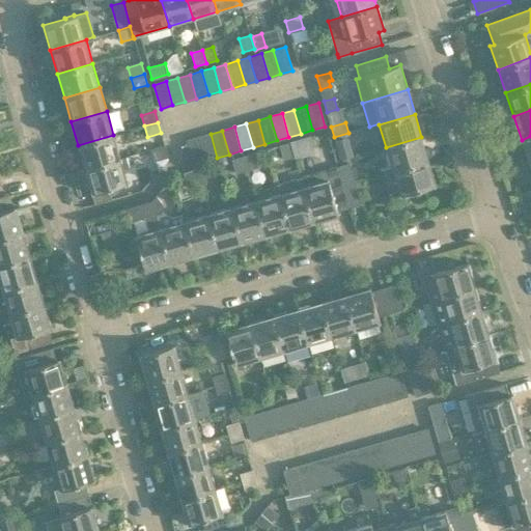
[(352,144),(348,133),(334,137),(337,147),(352,144)]
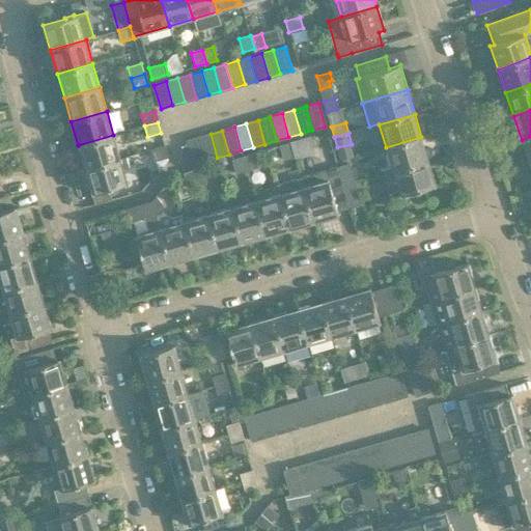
[(198,137),(205,161),(217,158),(211,134),(198,137)]
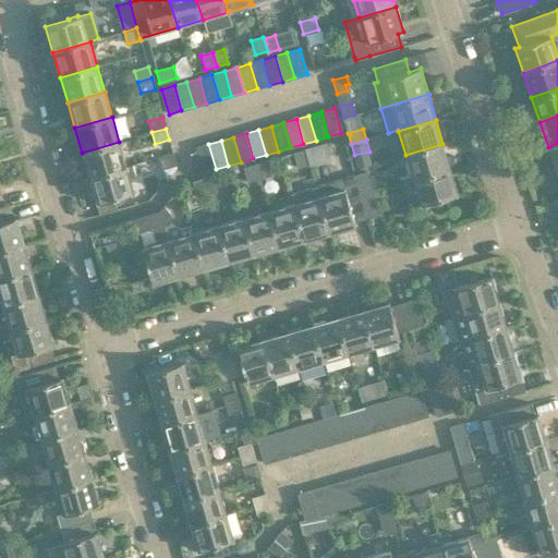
[(82,153),(89,178),(126,167),(119,142),(82,153)]
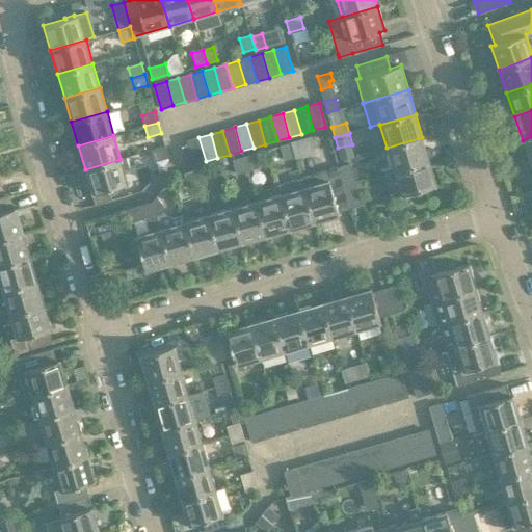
[(531,136),(523,140),(531,164),(531,163),(531,136)]
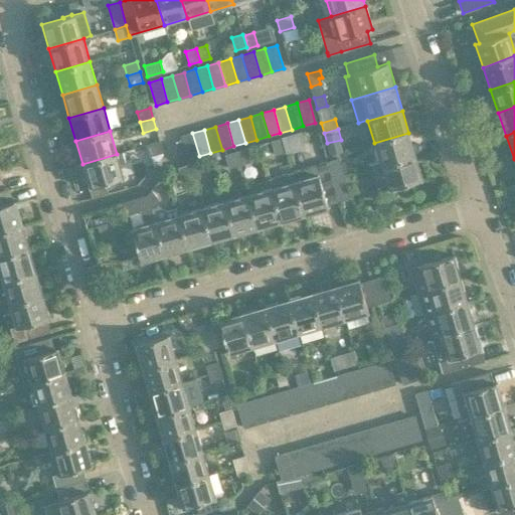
[(199,156),(192,133),(180,137),(187,160),(199,156)]
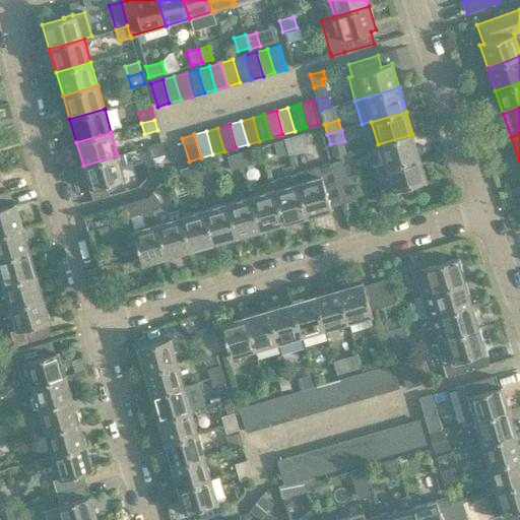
[(419,157),(412,134),(378,144),(385,168),(419,157)]
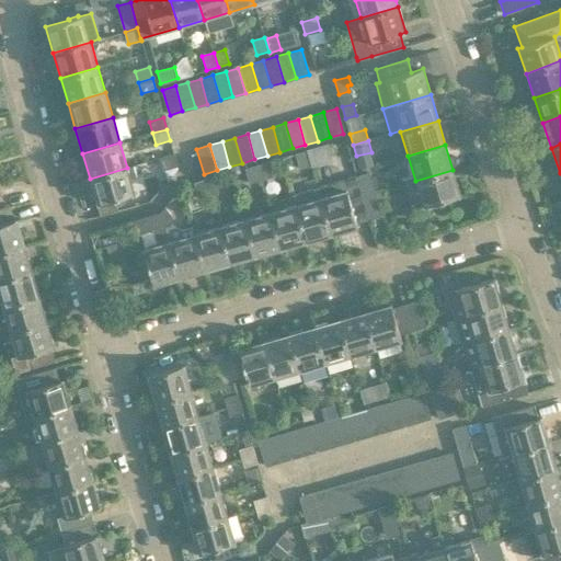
[(307,151),(295,155),(299,169),(311,165),(307,151)]
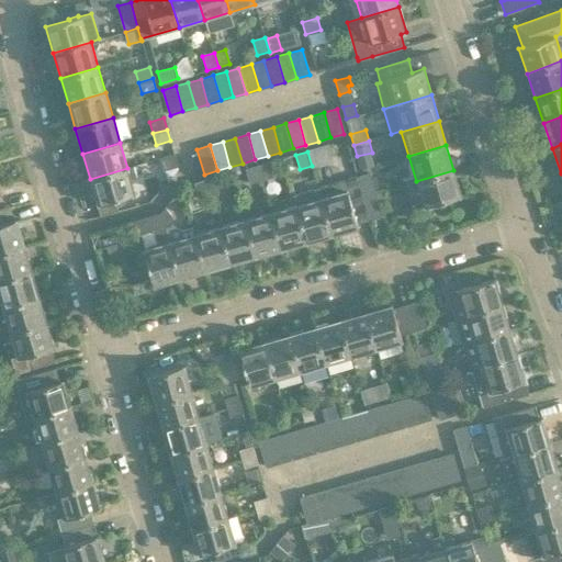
[(164,170),(178,166),(175,155),(160,159),(164,170)]
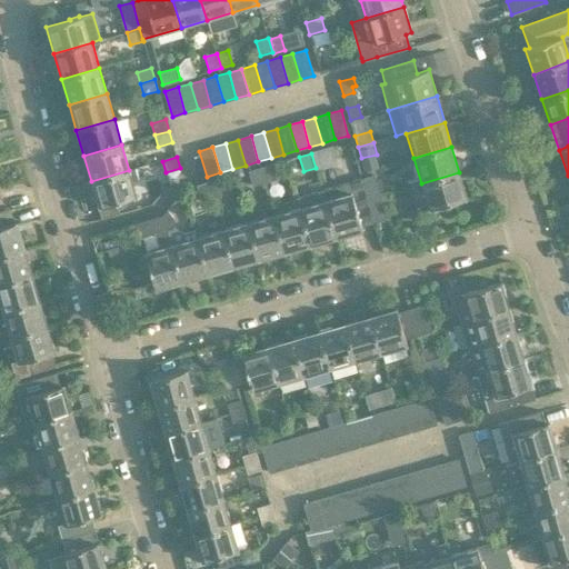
[(260,168),(263,182),(276,179),(271,165),(260,168)]
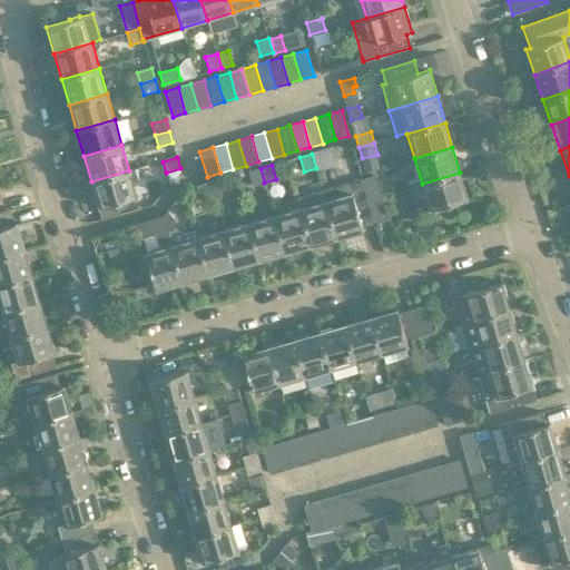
[(129,170),(91,182),(99,207),(116,203),(123,200),(124,204),(134,202),(133,198),(137,197),(133,182),(139,179),(136,168),(129,170)]
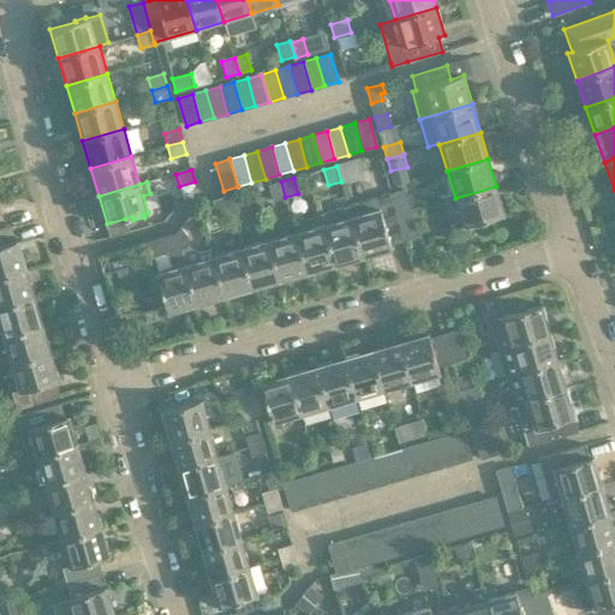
[(273,201),(285,197),(281,181),(268,185),(273,201)]
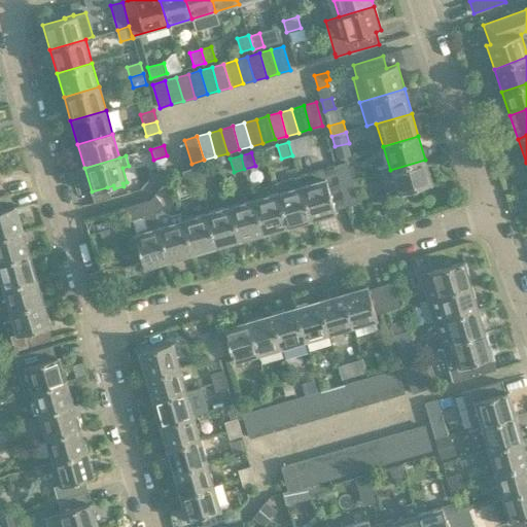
[(390,170),(380,173),(387,198),(432,184),(425,160),(390,170)]
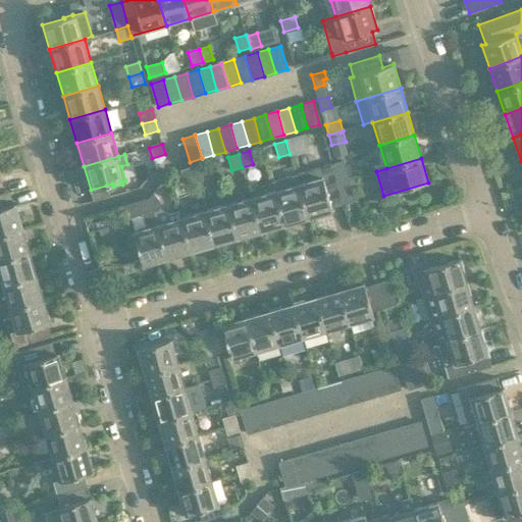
[(336,173),(346,170),(343,161),(334,163),(336,173)]
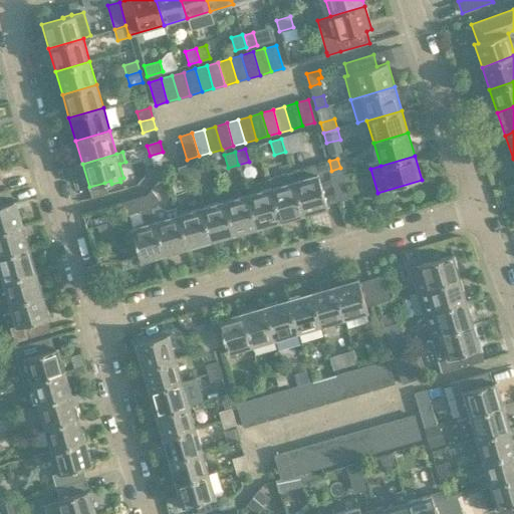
[(331,171),(329,161),(290,172),(303,215),(327,209),(325,205),(337,201),(328,172),(331,171)]
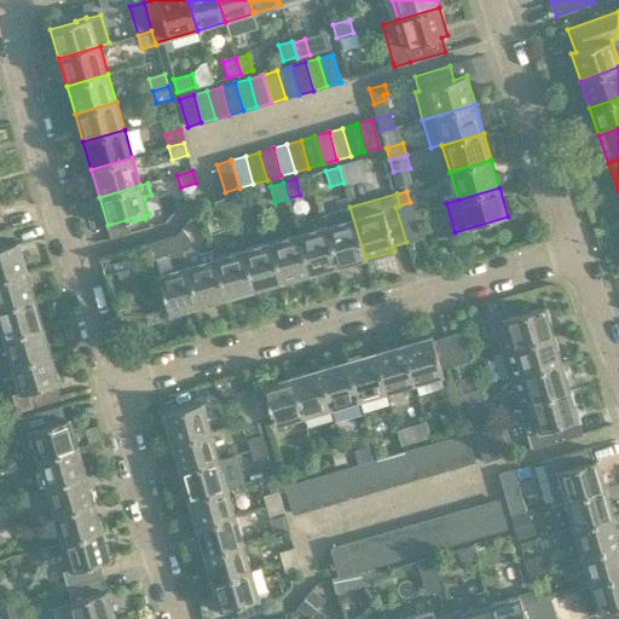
[(227,198),(232,214),(244,210),(239,195),(227,198)]
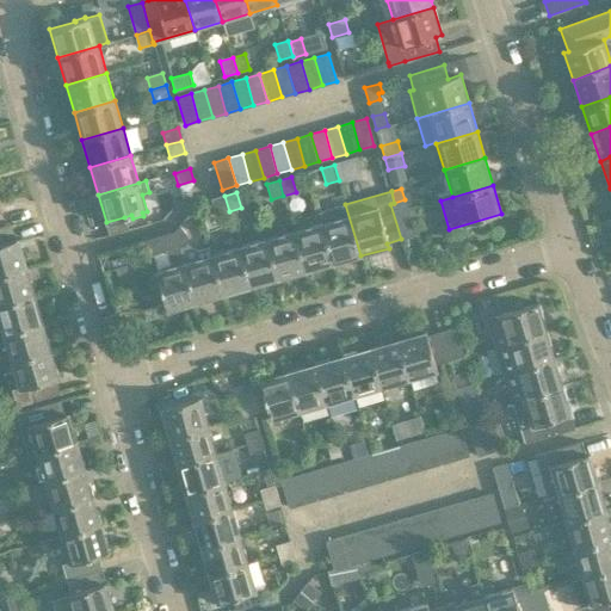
[(216,215),(229,211),(224,196),(211,199),(216,215)]
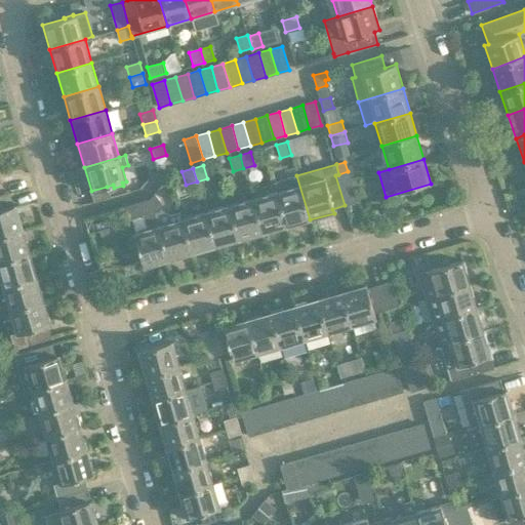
[(335,175),(345,205),(357,202),(348,171),(338,174),(335,175)]
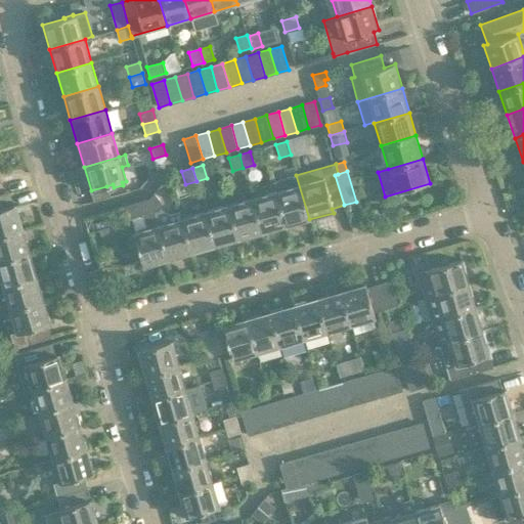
[(309,219),(296,175),(272,182),(275,191),(286,226),(309,219)]
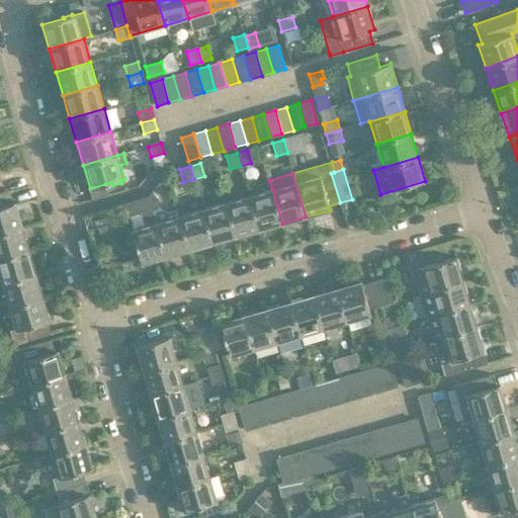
[(105,184),(90,188),(93,199),(108,194),(105,184)]
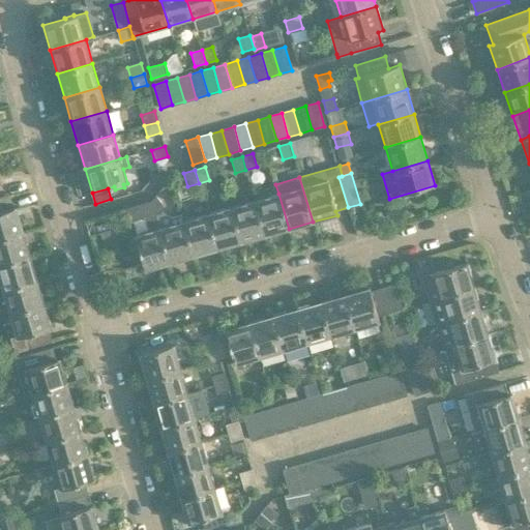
[(289,229),(278,194),(255,200),(265,236),(289,229)]
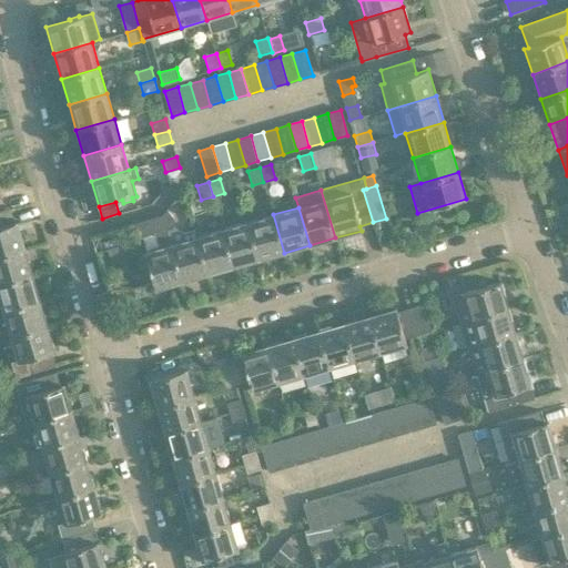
[(163,216),(182,282),(208,275),(196,236),(194,230),(183,233),(173,227),(174,220),(168,210),(163,216)]
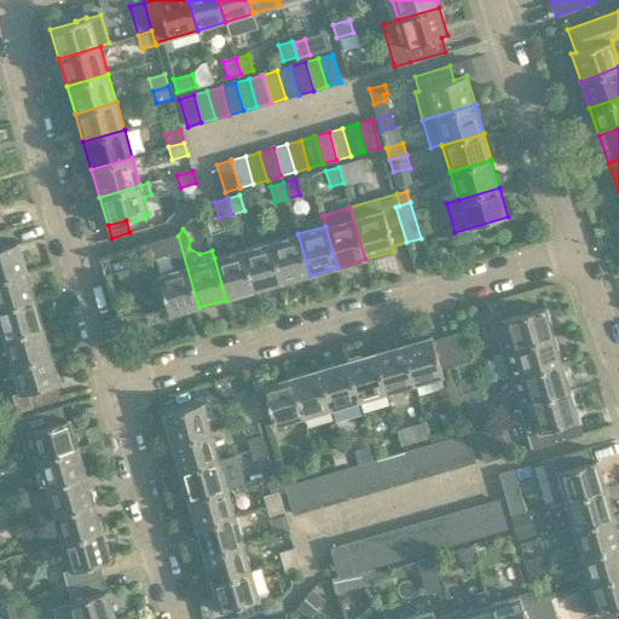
[(310,276),(298,233),(270,242),(282,283),(310,276)]
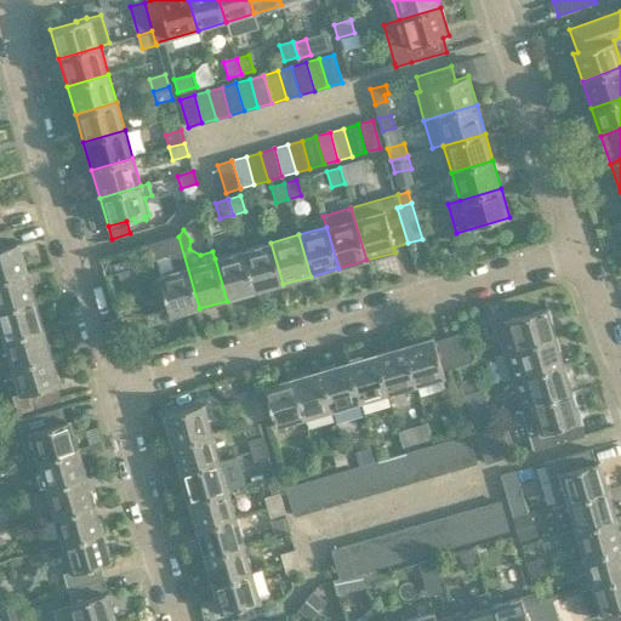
[(199,308),(178,237),(149,245),(153,260),(170,256),(175,272),(159,275),(158,275),(159,280),(155,280),(158,291),(163,290),(170,317),(199,308)]
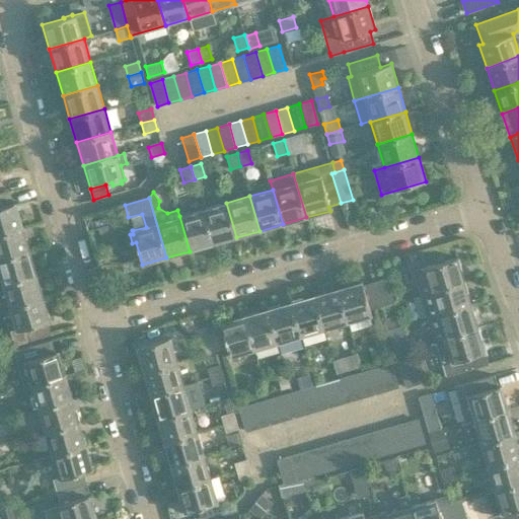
[(0,201),(0,233),(22,227),(16,203),(2,207),(0,201)]
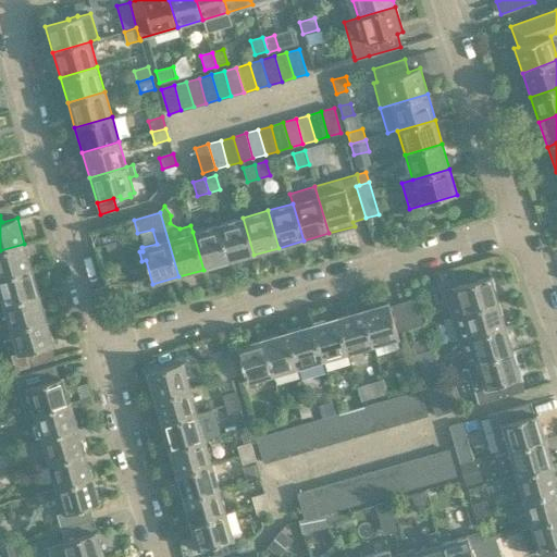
[(254,255),(243,218),(218,225),(229,262),(254,255)]
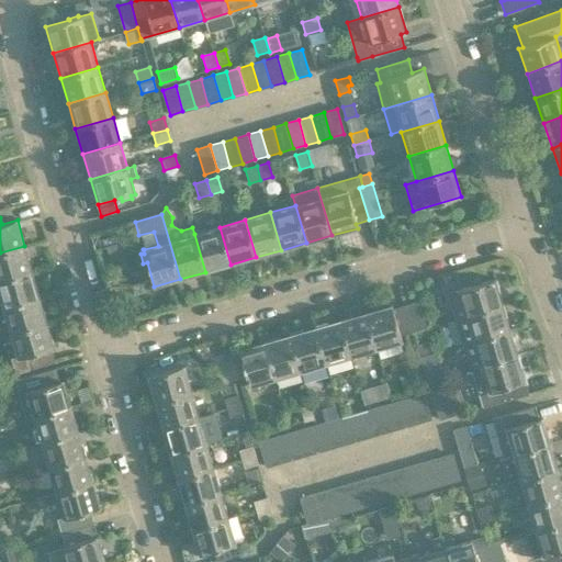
[(205,272),(231,265),(220,227),(194,234),(205,272)]
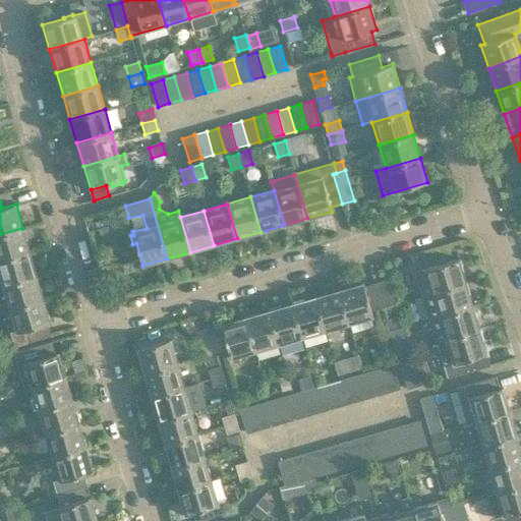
[(0,234),(0,259),(30,251),(22,228),(0,234)]
